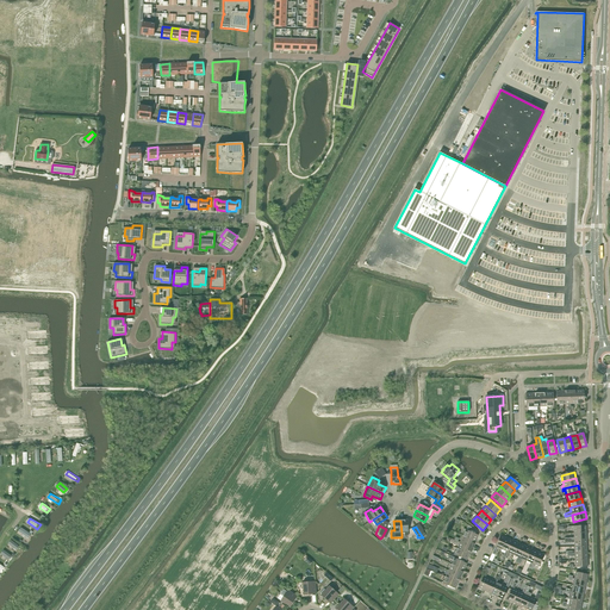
[(466,529),(462,536),(475,541),(478,535),(466,529)]
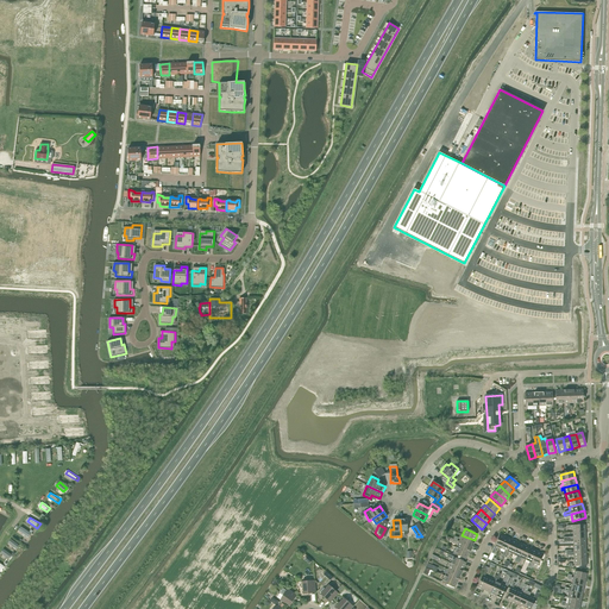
[(500,534),(495,546),(491,553),(494,554),(495,551),(496,546),(501,548),(506,537),(500,534)]
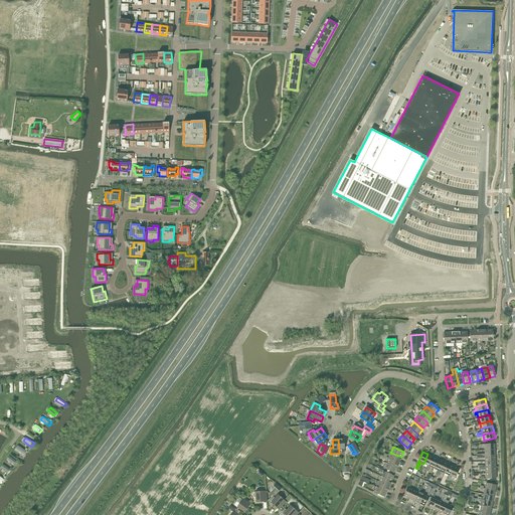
[(390,453),(388,458),(398,463),(401,457),(390,453)]
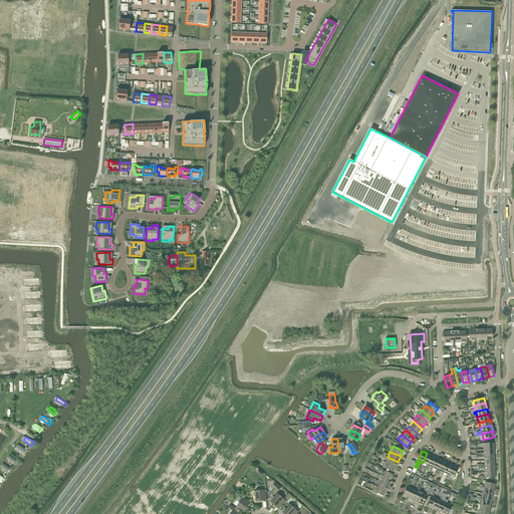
[(427,467),(428,465),(432,456),(427,453),(423,463),(426,464),(424,469),(426,470),(427,467)]
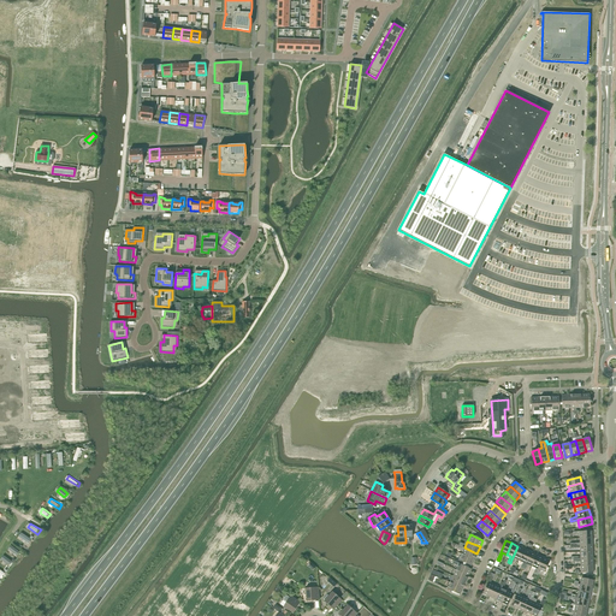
[(18,556),(22,551),(12,545),(10,550),(18,556)]
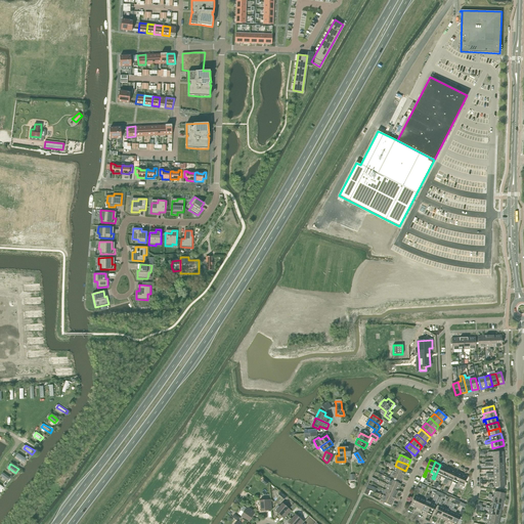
[(440,465),(436,474),(441,477),(446,467),(440,465)]
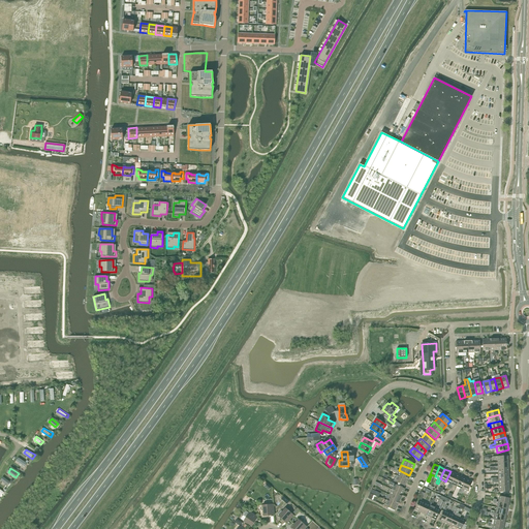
[(409,475),(399,470),(397,475),(407,480),(409,475)]
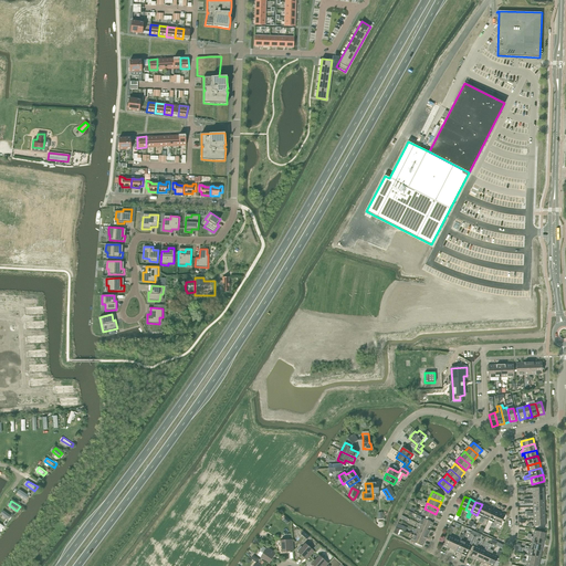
[(477,515),(483,517),(488,506),(482,504),(477,515)]
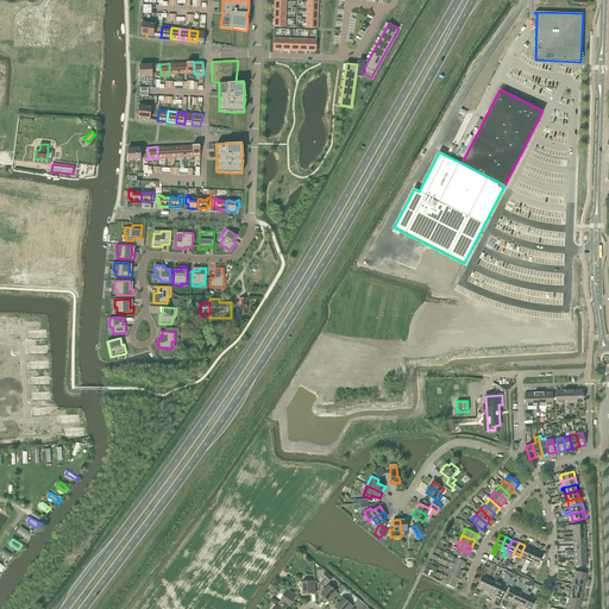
[(526,559),(531,548),(525,545),(520,557),(519,559),(516,563),(519,563),(521,558),(526,559)]
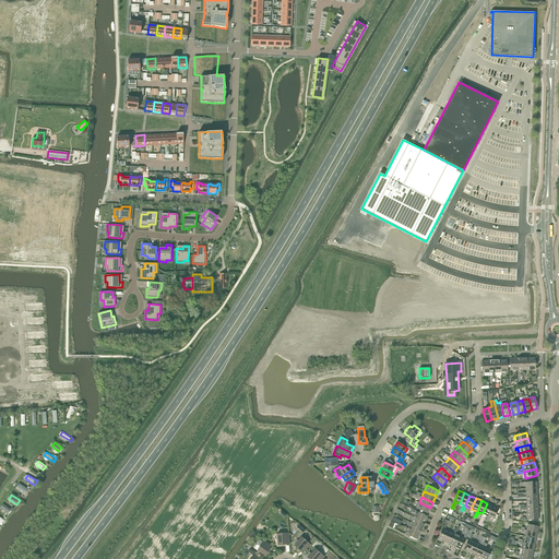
[(430,508),(419,502),(416,509),(427,513),(430,508)]
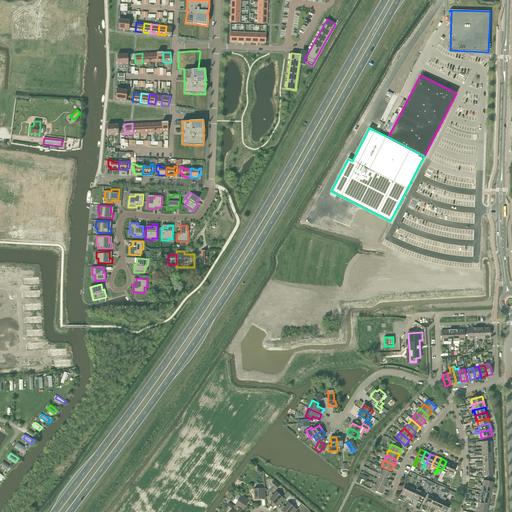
[(9,471),(12,467),(5,461),(1,465),(9,471)]
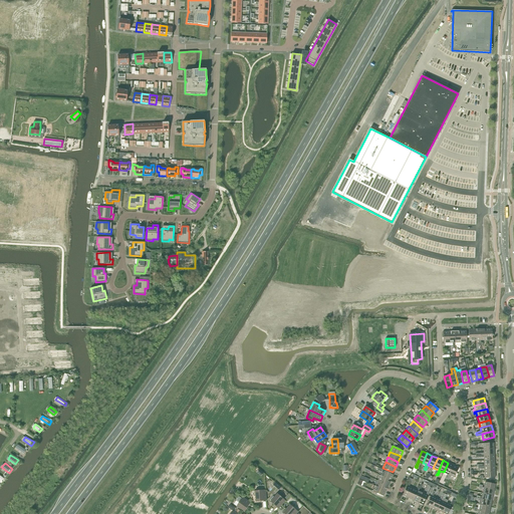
[(447,479),(453,465),(448,463),(444,472),(447,474),(443,481),(446,482),(447,479)]
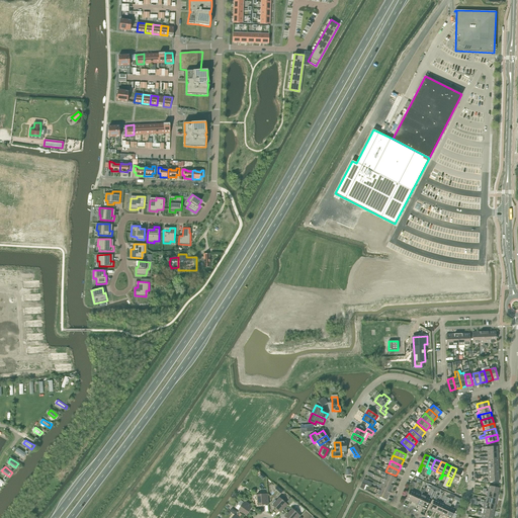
[(462,471),(456,468),(450,483),(451,484),(454,479),(457,481),(462,471)]
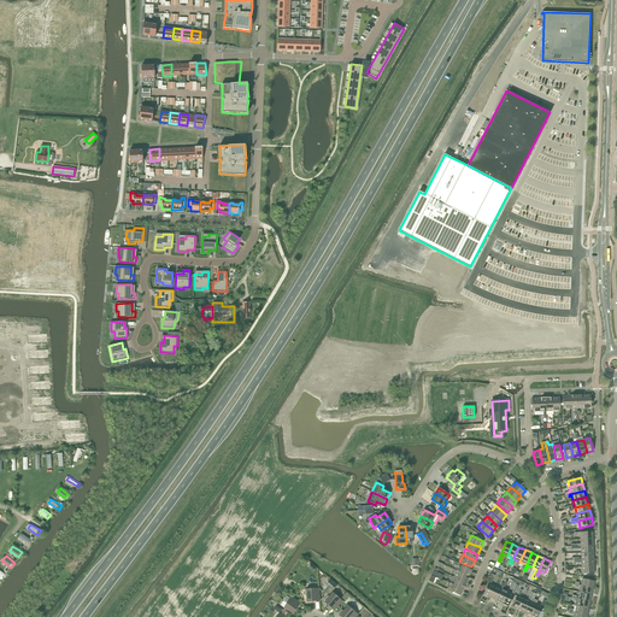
[(459,564),(457,571),(469,576),(471,570),(459,564)]
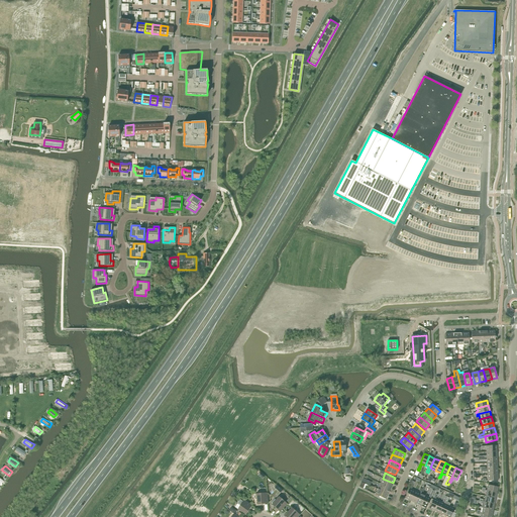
[(393,483),(383,479),(380,484),(391,489),(393,483)]
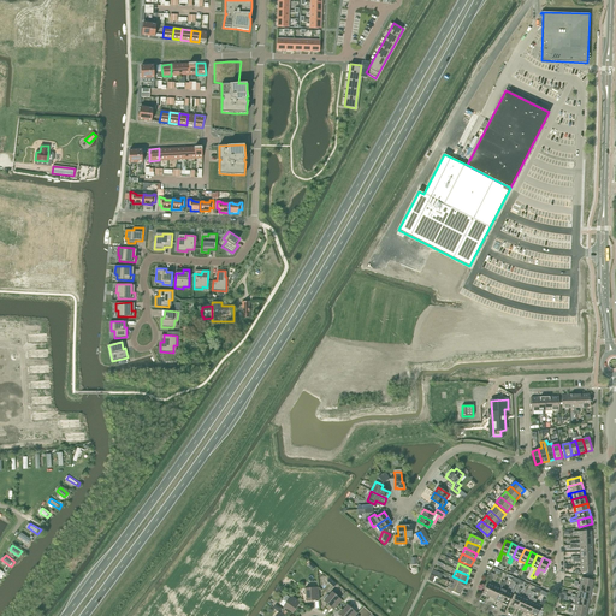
[(452,576),(450,582),(462,588),(466,582),(452,576)]
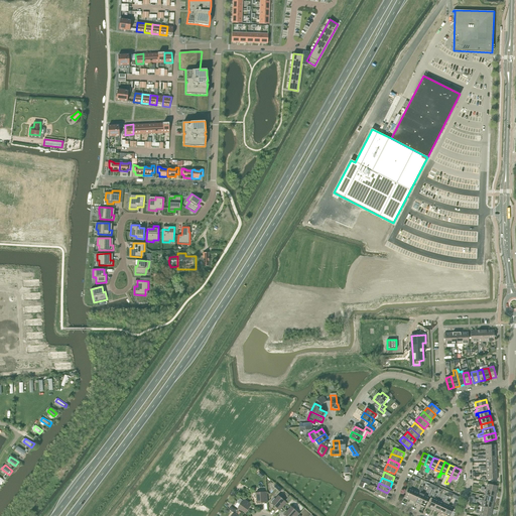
[(411,483),(409,488),(408,488),(404,497),(409,500),(414,490),(410,489),(413,484),(411,483)]
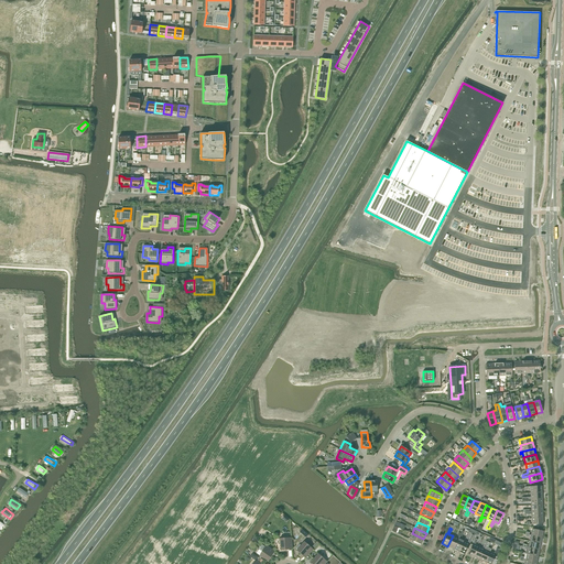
[(303,529),(301,532),(307,538),(311,535),(303,529)]
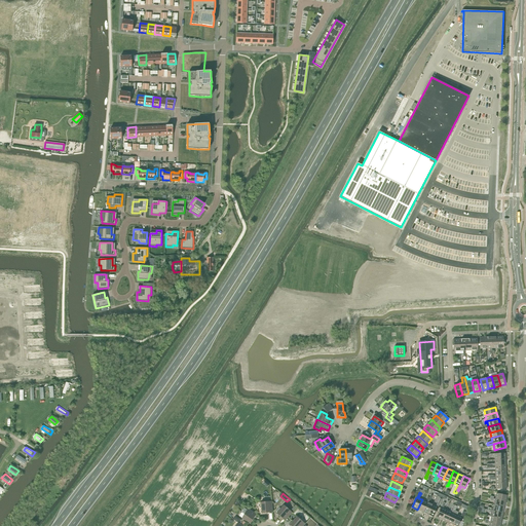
[(433,504),(429,502),(433,496),(430,495),(429,497),(428,500),(427,502),(423,512),(428,515),(433,504)]
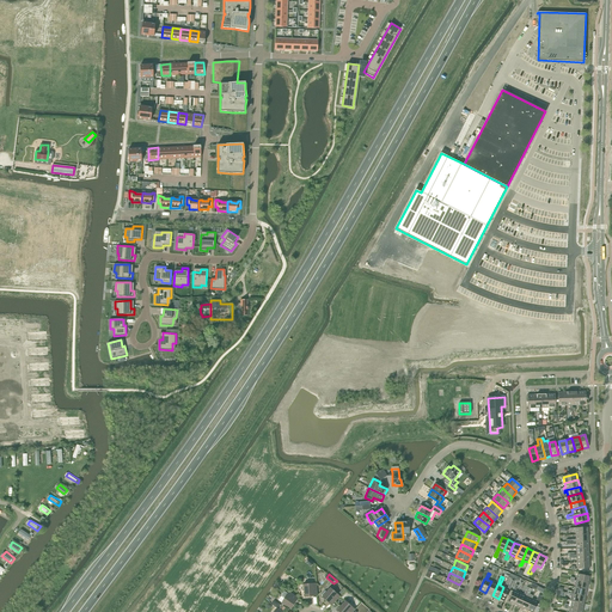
[(459,585),(447,579),(445,585),(457,591),(459,585)]
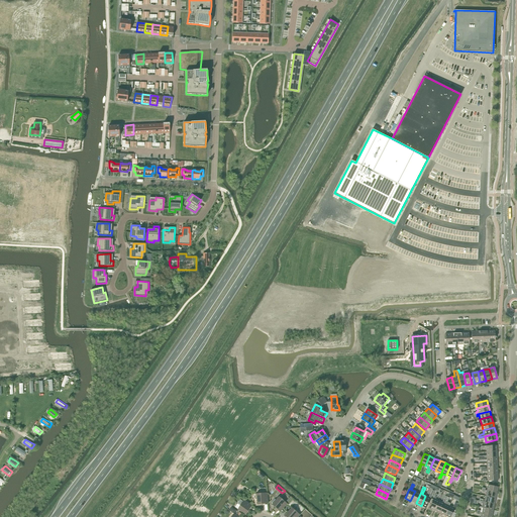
[(431,498),(430,498),(434,491),(432,490),(428,498),(425,496),(421,506),(426,508),(431,498)]
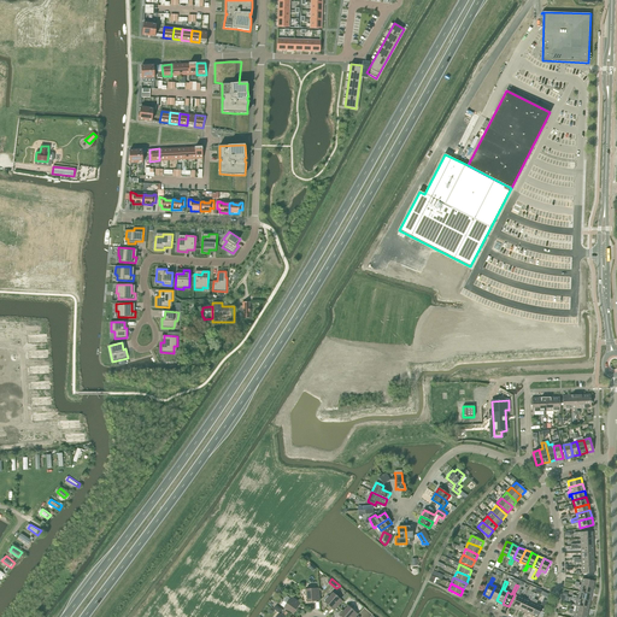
[(501,589),(495,586),(489,598),(497,600),(501,589)]
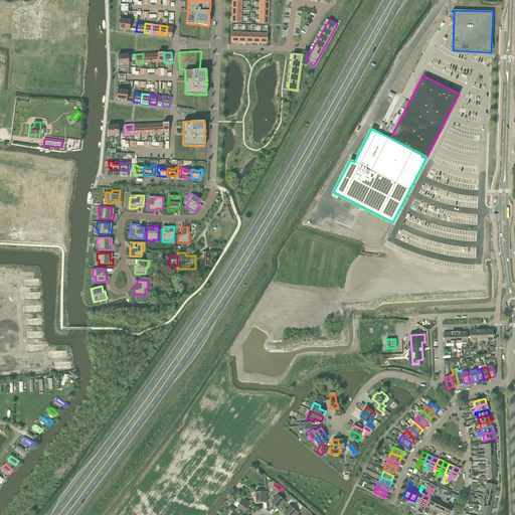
[(255,492),(256,502),(267,501),(266,491),(255,492)]
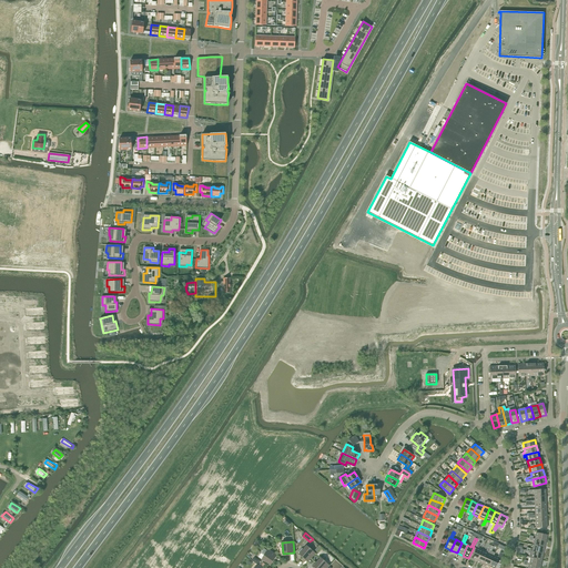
[(477,560),(483,564),(492,546),(489,545),(486,551),(483,550),(477,560)]
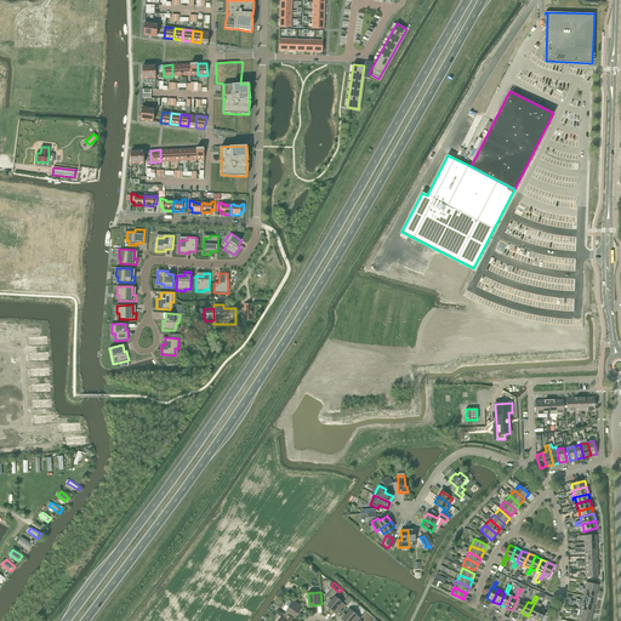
[(328,605),(326,607),(336,615),(345,605),(335,597),(331,600),(330,600),(326,604),(328,605)]
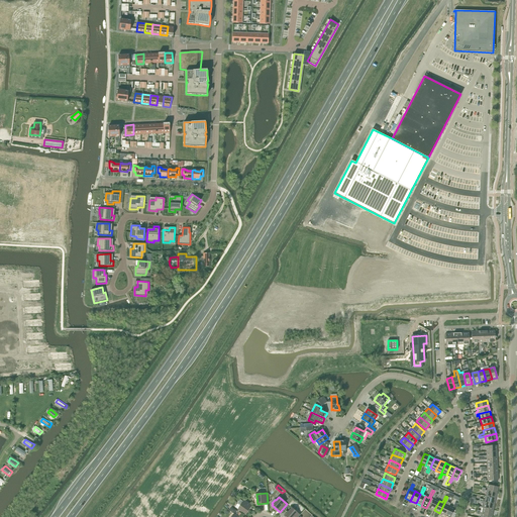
[(449,506),(450,503),(447,502),(449,498),(447,497),(439,513),(445,515),(449,506)]
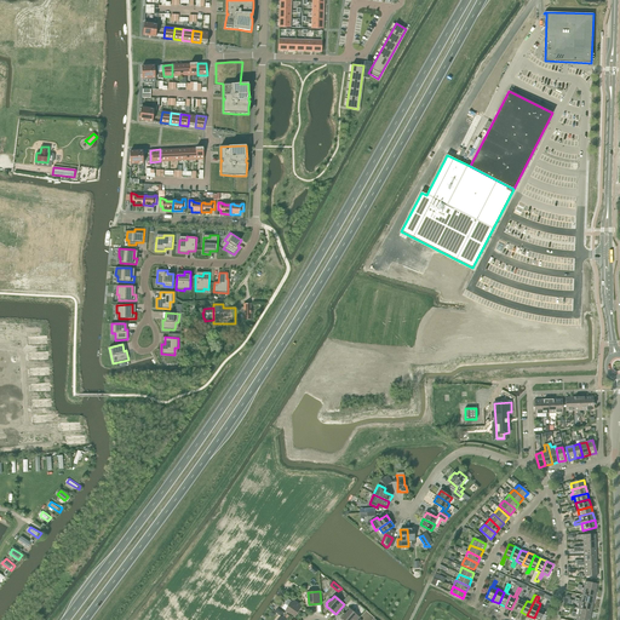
[(521,612),(527,601),(520,597),(515,609),(521,612)]
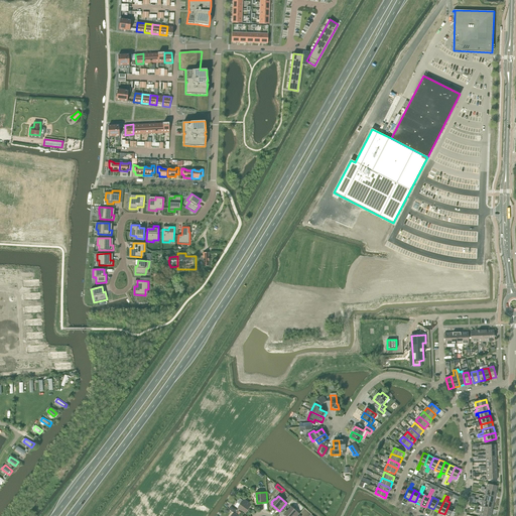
[(240,504),(237,508),(245,513),(251,504),(243,499),(243,500),(240,499),(237,502),(240,504)]
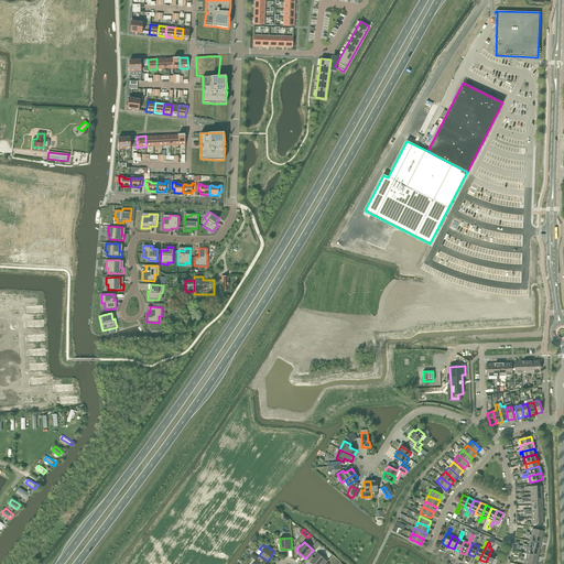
[(539,556),(540,550),(522,546),(522,549),(528,550),(527,553),(539,556)]
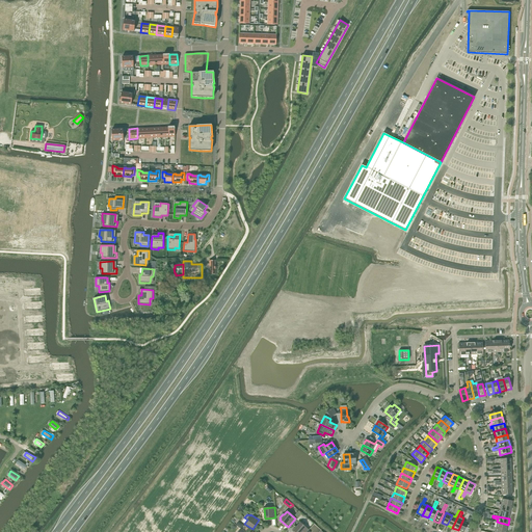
[(469,517),(467,522),(462,521),(458,530),(461,531),(463,531),(467,527),(470,528),(474,520),(469,517)]
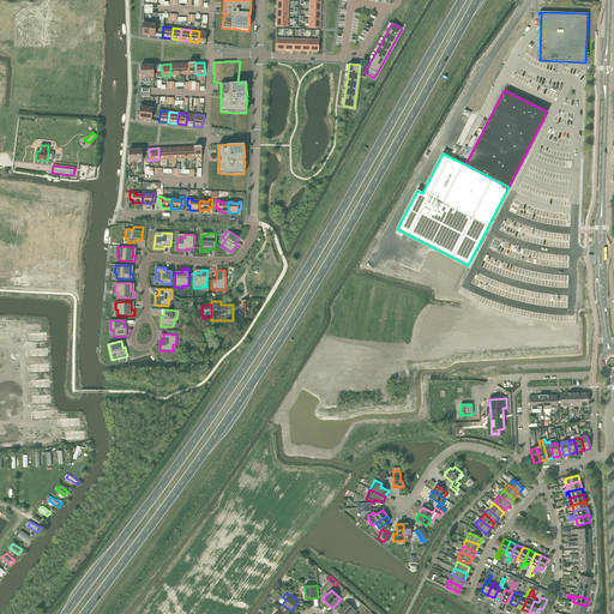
[(347,603),(338,613),(339,613),(353,613),(355,612),(356,612),(347,603)]
